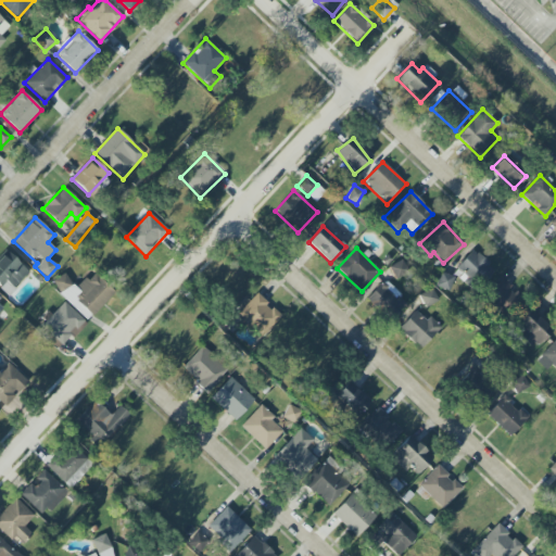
[(28,274),(8,251),(0,257),(0,288),(7,294),(28,274)]
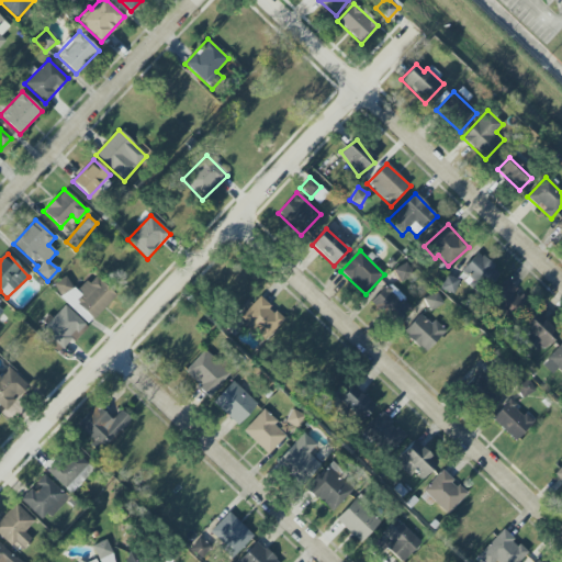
[(462,270),(484,291),(499,273),(478,254),(462,270)]
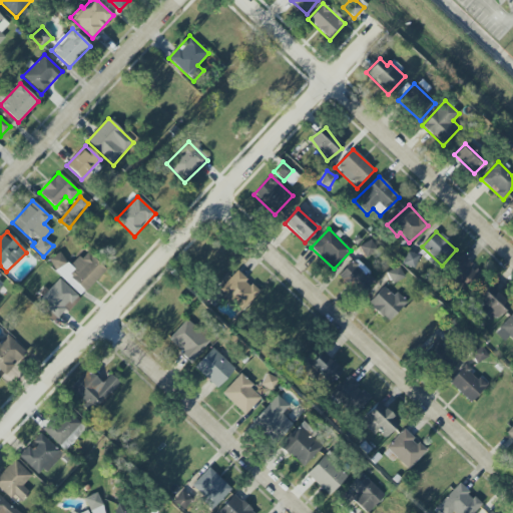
[(365,259),(377,252),(371,240),(359,245),(365,259)]
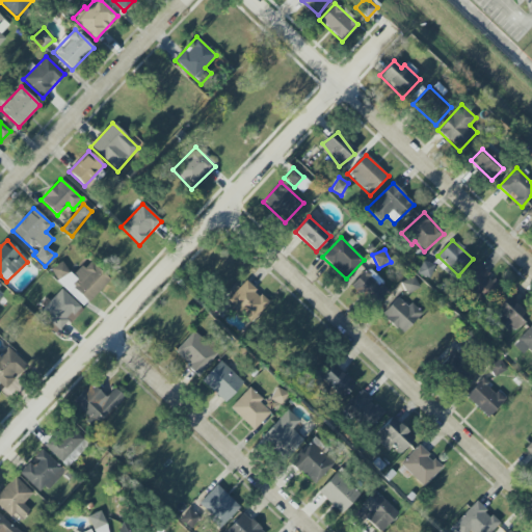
[(435,267),(422,260),(415,272),(428,280),(435,267)]
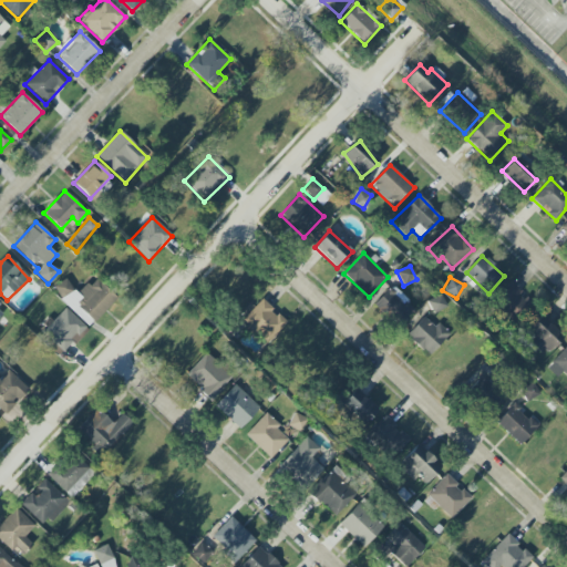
[(51,291),(90,327),(116,298),(94,278),(80,294),(63,279),(51,291)]
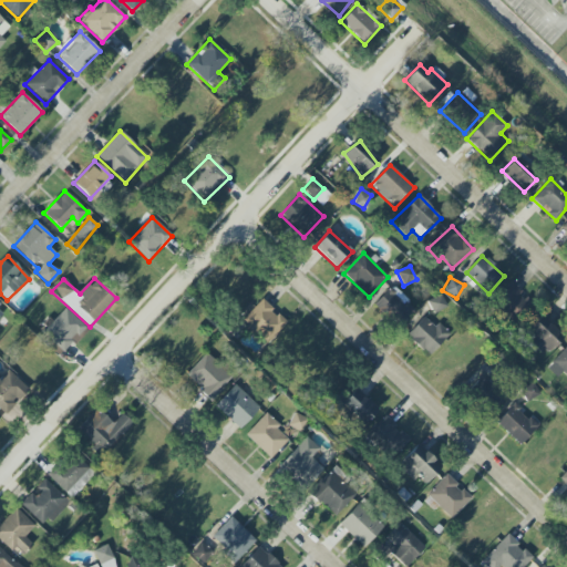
[(493,309),(514,322),(526,302),(515,296),(519,290),(508,284),(493,309)]
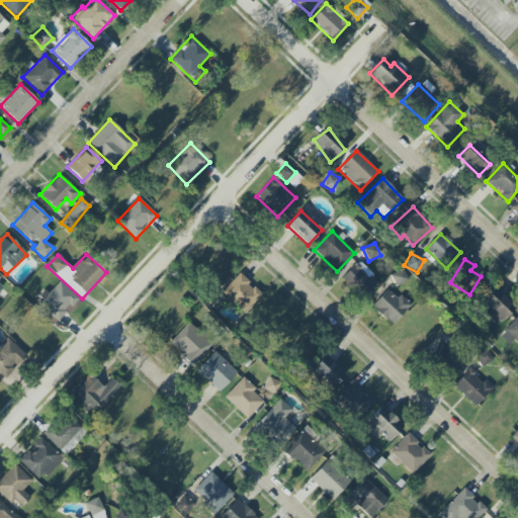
[(376,282),(354,264),(341,279),(364,297),(376,282)]
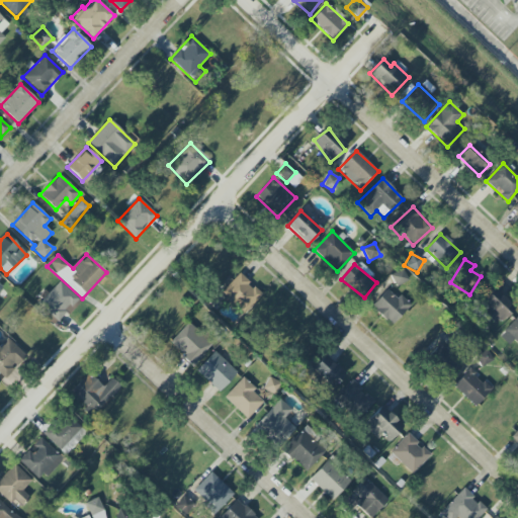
[(391,275),(396,286),(408,280),(402,269),(391,275)]
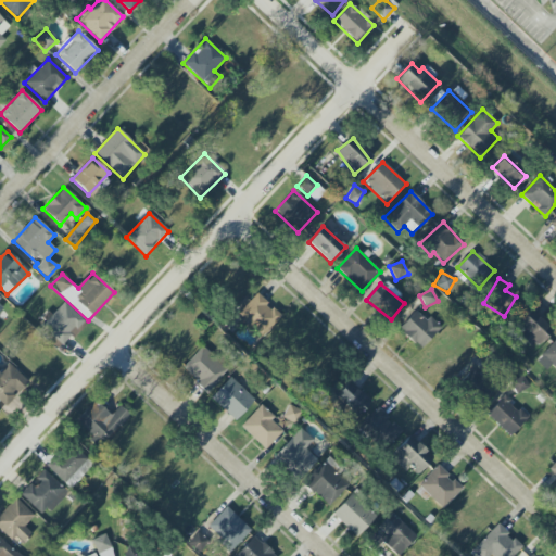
[(281,317),(257,293),(237,314),(262,338),(281,317)]
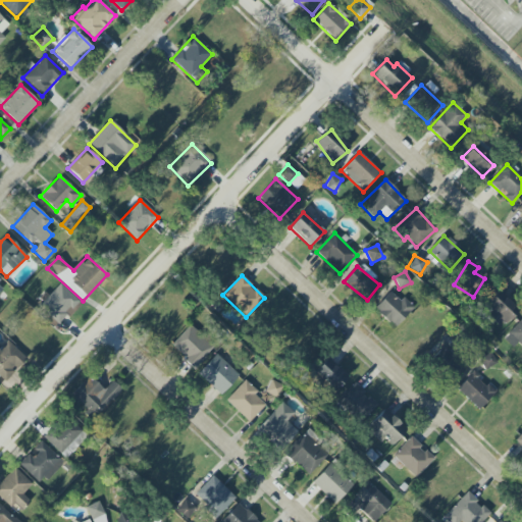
[(81,303),(60,283),(39,307),(59,326),(81,303)]
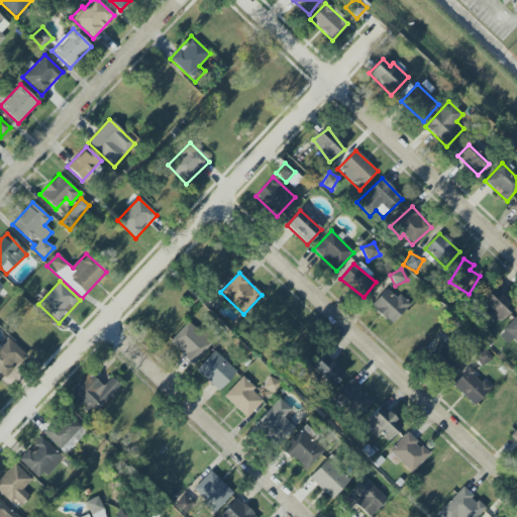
[(495,325),(514,307),(495,288),(476,306),(495,325)]
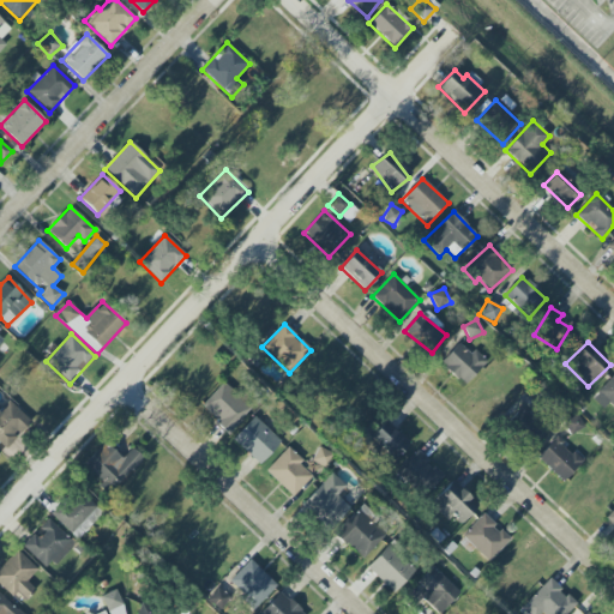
[(464,386),(487,362),(475,350),(470,354),(459,343),(440,362),(464,386)]
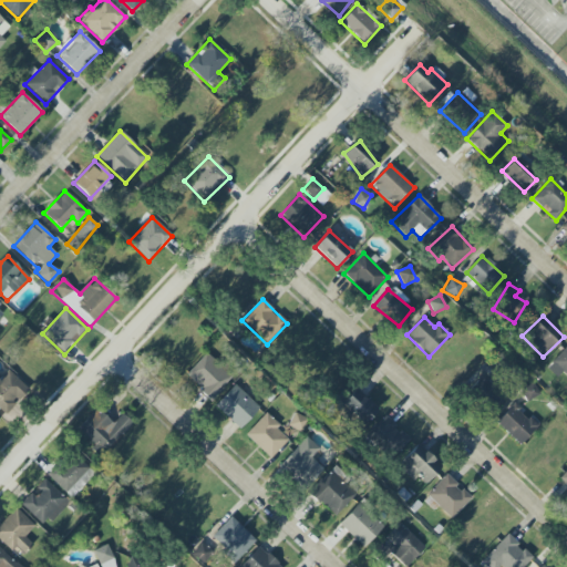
[(566,347),(546,367),(556,378),(563,372),(566,377),(566,347)]
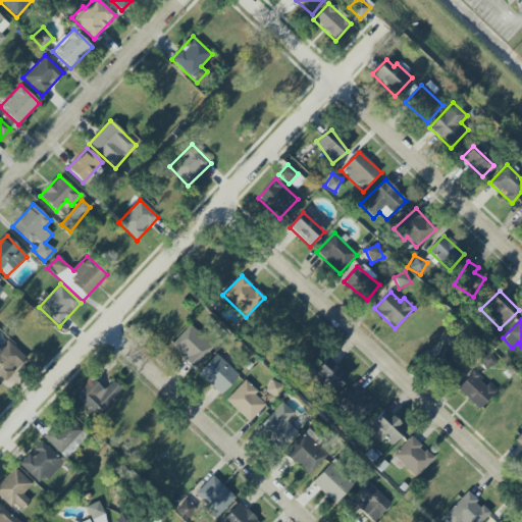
[(193,368),(214,349),(191,325),(170,345),(193,368)]
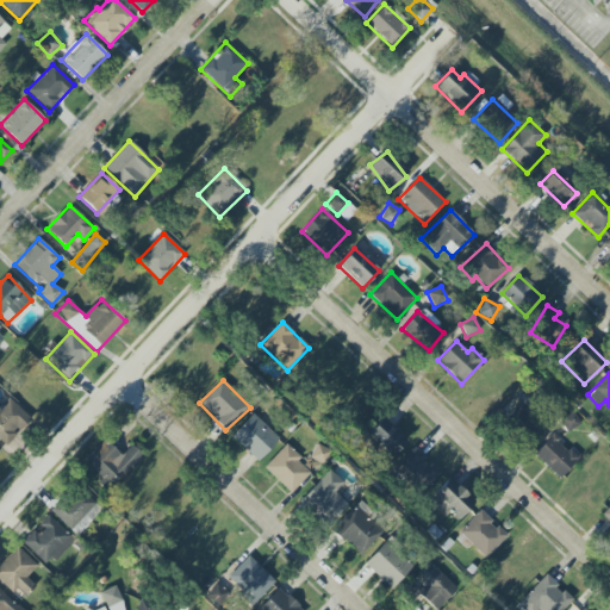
[(0,408),(0,441),(5,447),(31,418),(10,398),(0,408)]
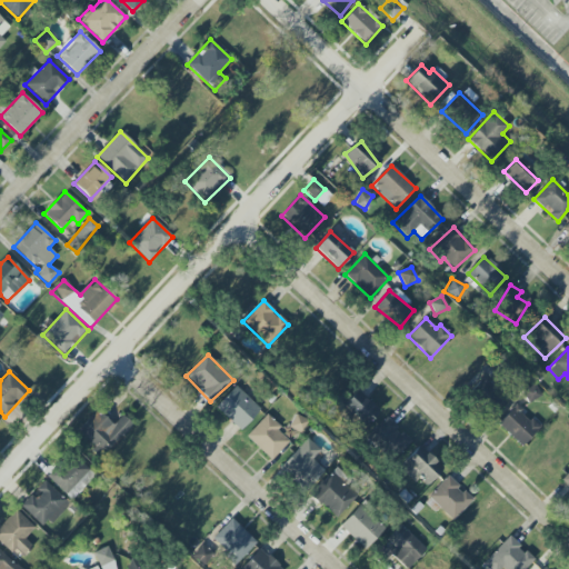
[(499,411),(507,395),(479,382),(471,399),(499,411)]
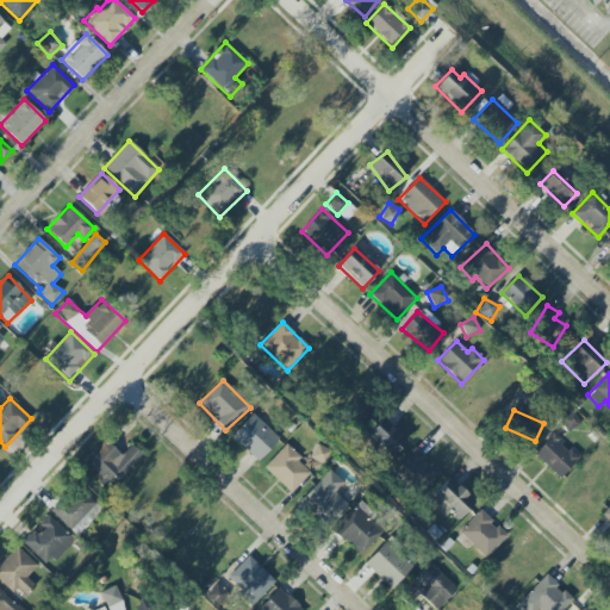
[(580,423),(573,411),(560,419),(567,431),(580,423)]
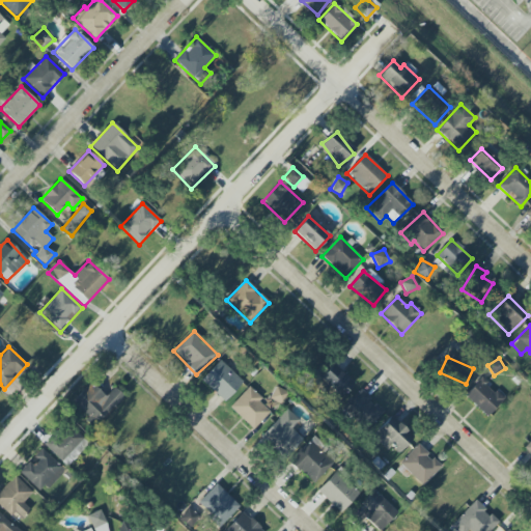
[(224,401),(243,383),(220,361),(201,381),(224,401)]
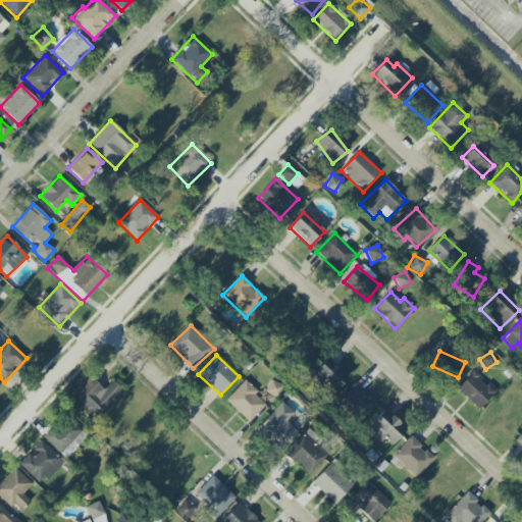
[(334,392),(348,377),(327,358),(314,371),(334,392)]
